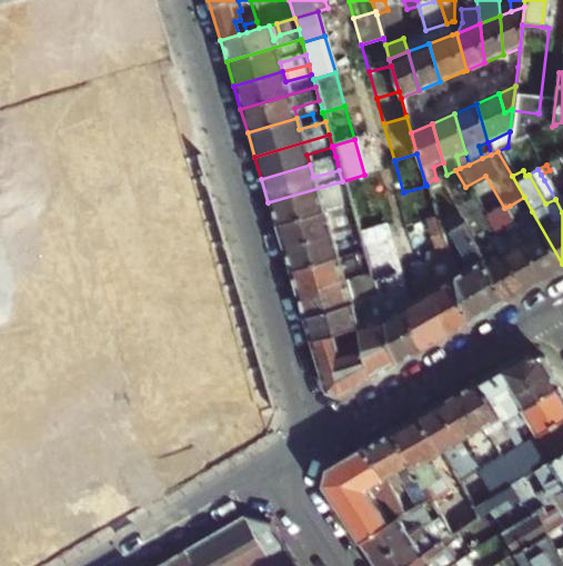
[(550,170),(541,175),(544,180),(553,176),(550,170)]
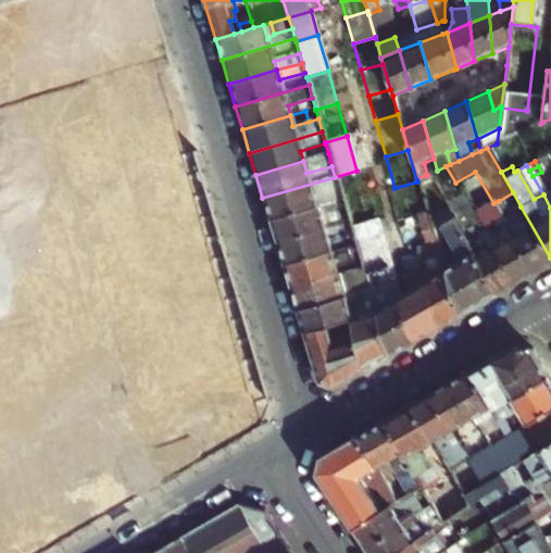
[(550,175),(547,168),(541,172),(533,176),(543,195),(550,208),(550,175)]
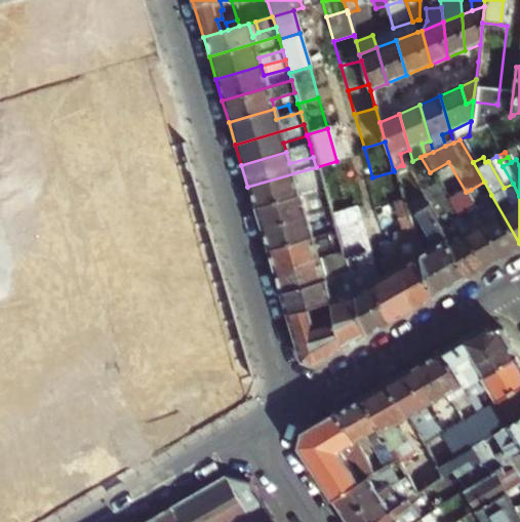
[(324,197),(345,191),(336,161),(316,167),(322,188),(324,197)]
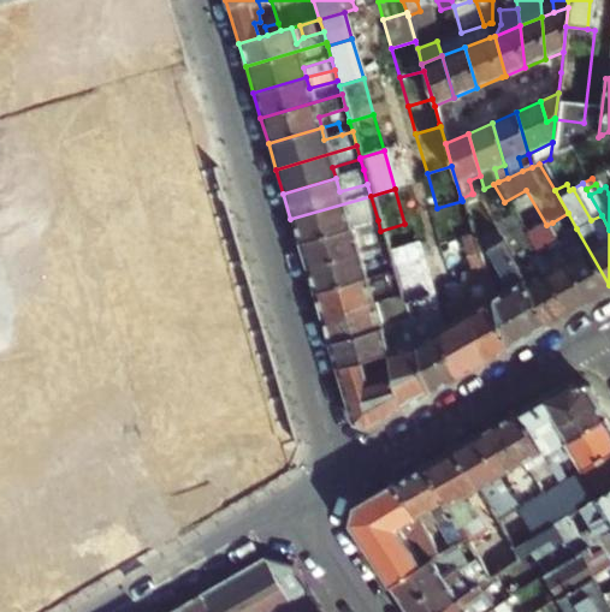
[(478,203),(472,194),(461,198),(462,201),(465,209),(478,203)]
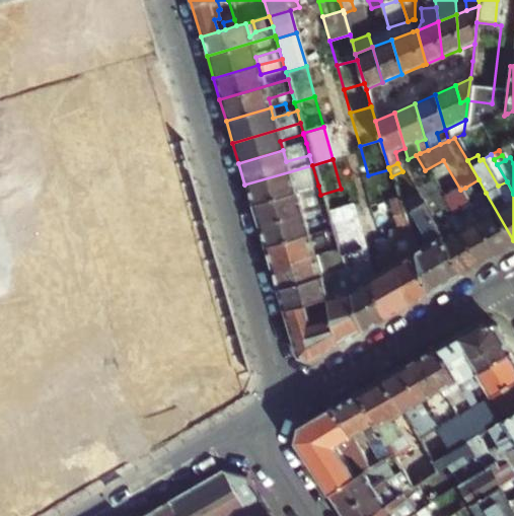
[(250,206),(295,192),(292,181),(307,177),(310,188),(318,186),(312,165),(244,185),(250,206)]
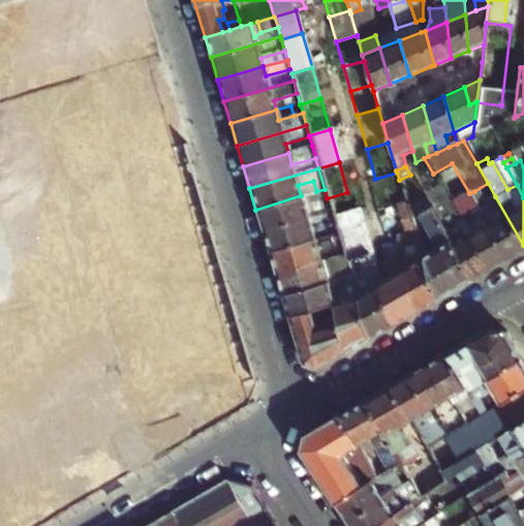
[(406,205),(399,180),(397,173),(375,179),(384,211),(406,205)]
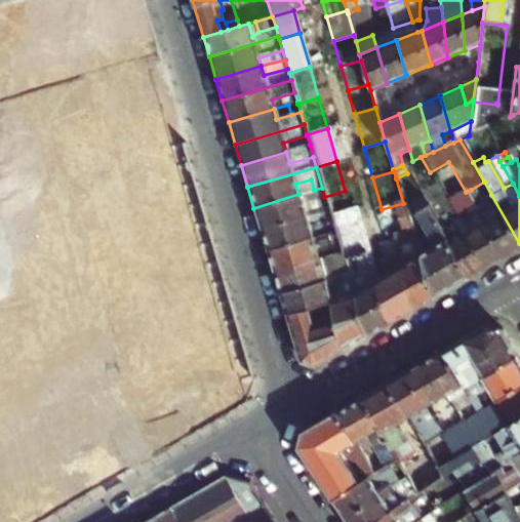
[(311,191),(314,190),(311,179),(295,184),(298,194),(311,191)]
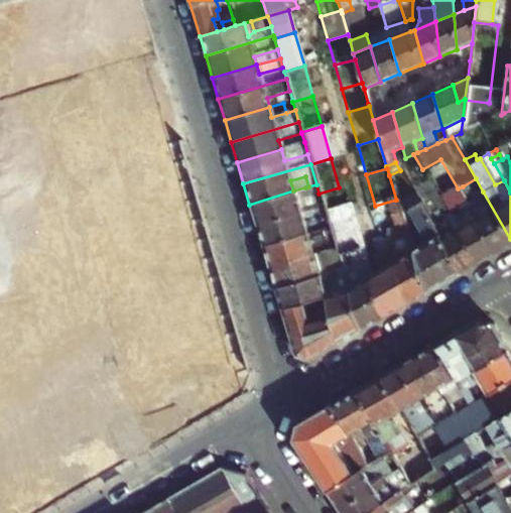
[(440,199),(428,179),(421,183),(431,201),(432,200),(435,205),(441,202),(440,199)]
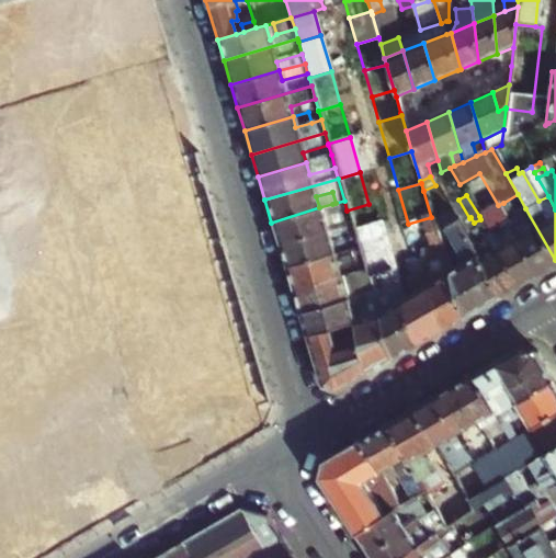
[(351,224),(347,211),(344,201),(336,203),(332,204),(339,228),(351,224)]
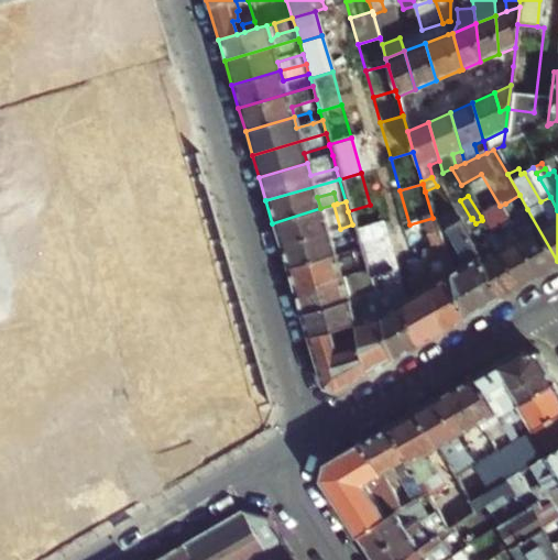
[(380,238),(370,205),(348,211),(352,224),(353,230),(356,238),(357,241),(358,244),(380,238)]
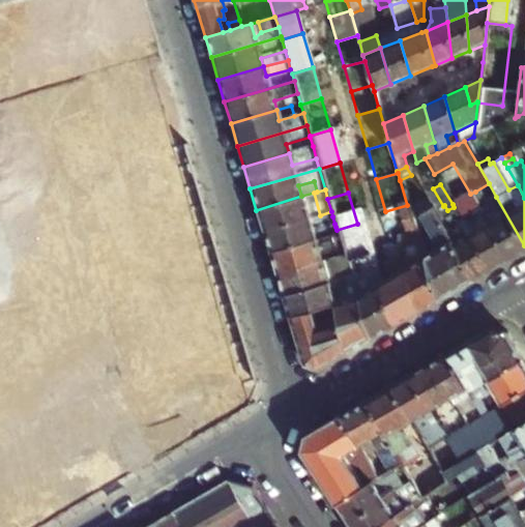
[(490,269),(507,259),(477,208),(473,200),(470,194),(453,204),(454,207),(490,269)]
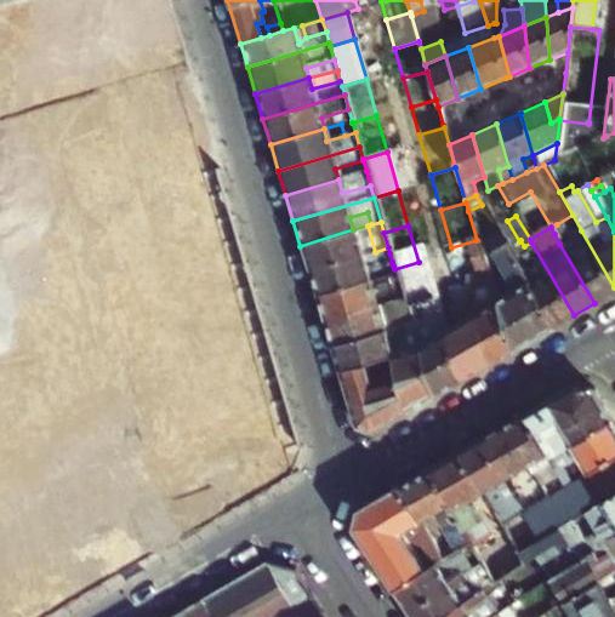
[(307,272),(360,256),(353,229),(300,246),(307,272)]
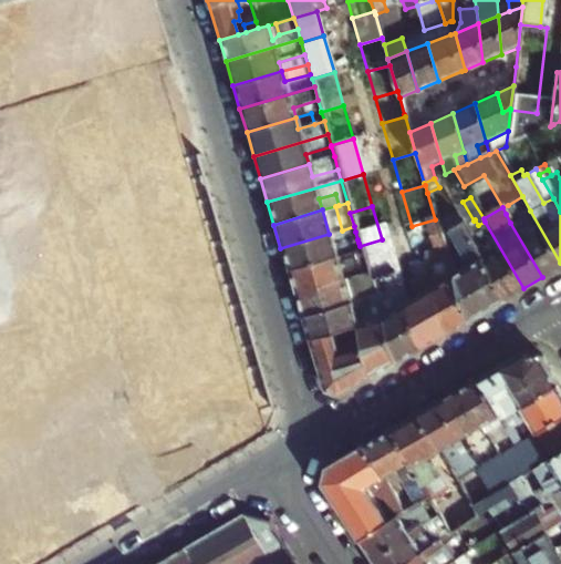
[(510,223),(542,277),(560,266),(560,263),(530,211),(510,223)]
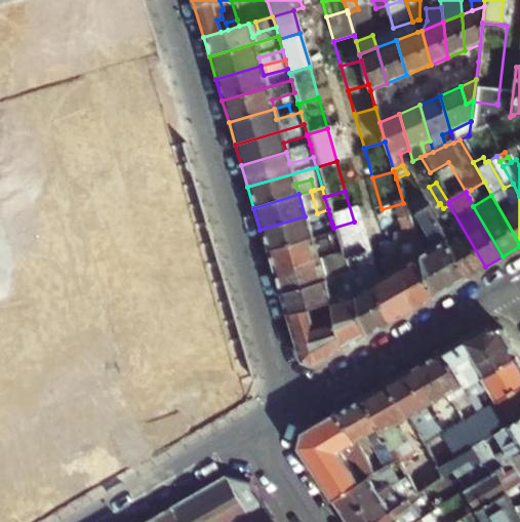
[(411,232),(403,203),(382,209),(390,239),(392,238),(405,234),(411,232)]
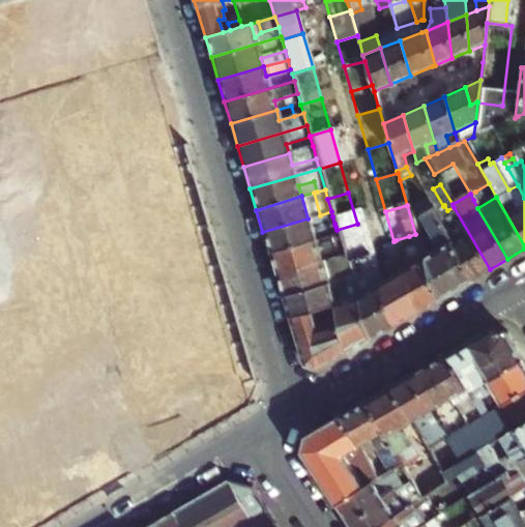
[(450,215),(439,223),(472,280),(490,269),(454,207),(447,210),(450,215)]
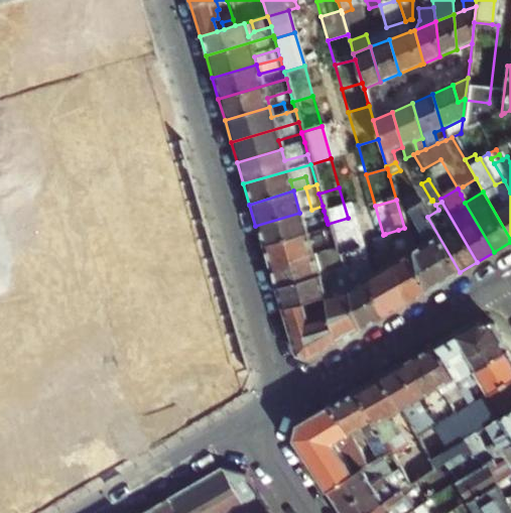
[(460,272),(427,217),(419,203),(406,211),(408,216),(410,216),(425,242),(410,251),(423,292),(460,272)]
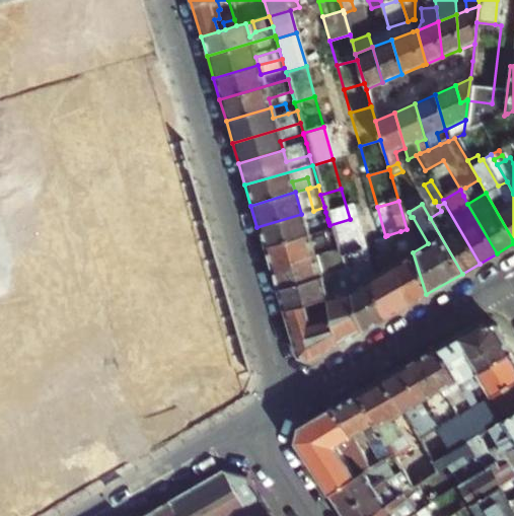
[(263,247),(331,227),(329,225),(328,222),(317,225),(313,211),(301,214),(257,227),(263,247)]
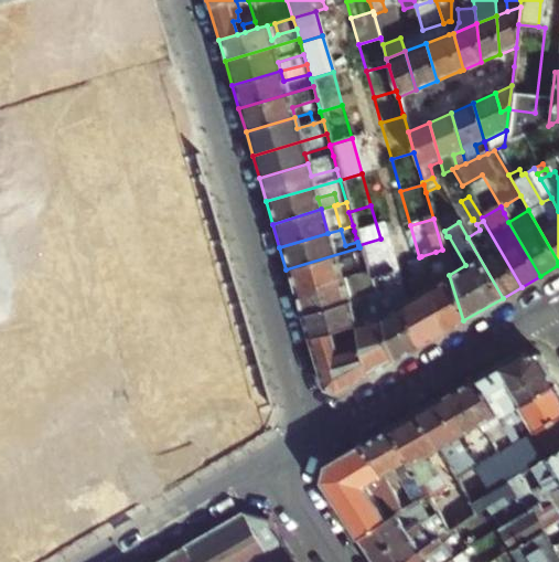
[(358,245),(359,247),(366,271),(366,273),(388,266),(380,239),(358,245)]
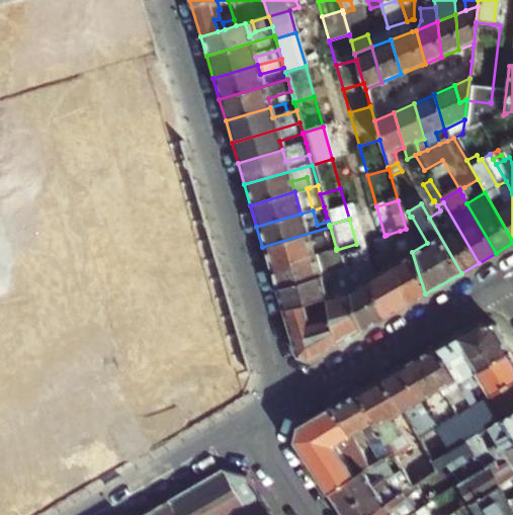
[(268,268),(313,255),(310,243),(326,238),(329,250),(336,248),(330,227),(262,247),(268,268)]
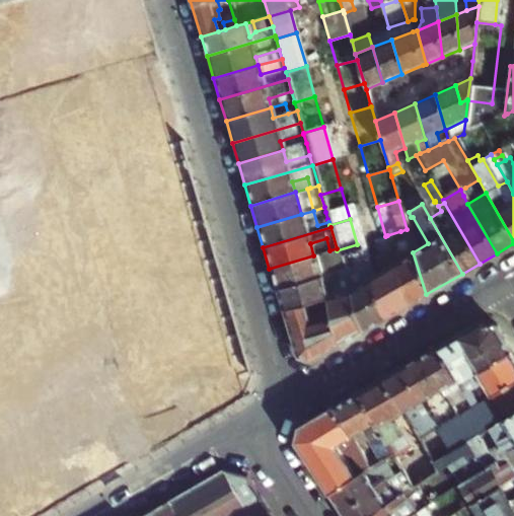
[(400,231),(387,235),(388,240),(402,236),(400,231)]
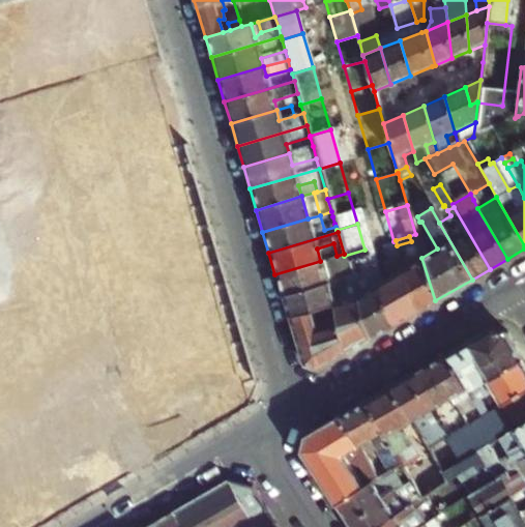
[(368,260),(365,250),(344,256),(346,261),(356,258),(358,262),(368,260)]
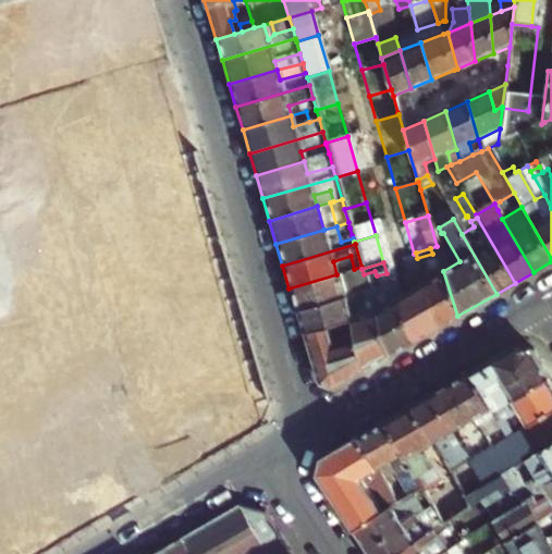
[(457,316),(443,271),(424,282),(437,328),(457,316)]
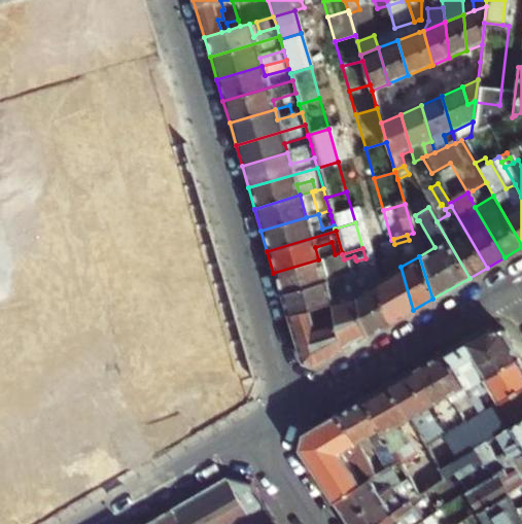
[(324,281),(318,259),(273,273),(280,294),(324,281)]
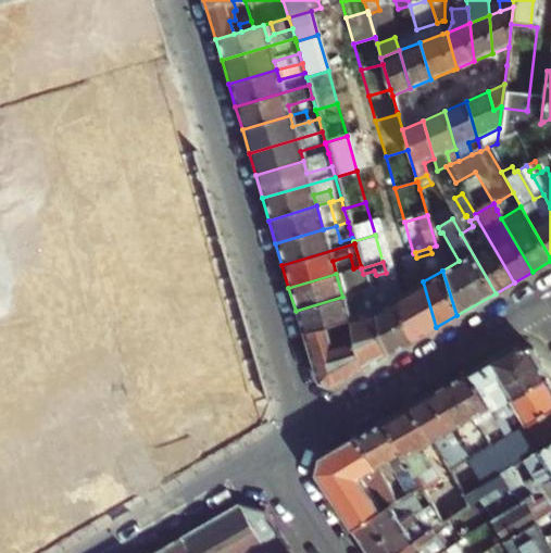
[(436,327),(423,281),(400,293),(397,296),(410,342),(413,341),(436,327)]
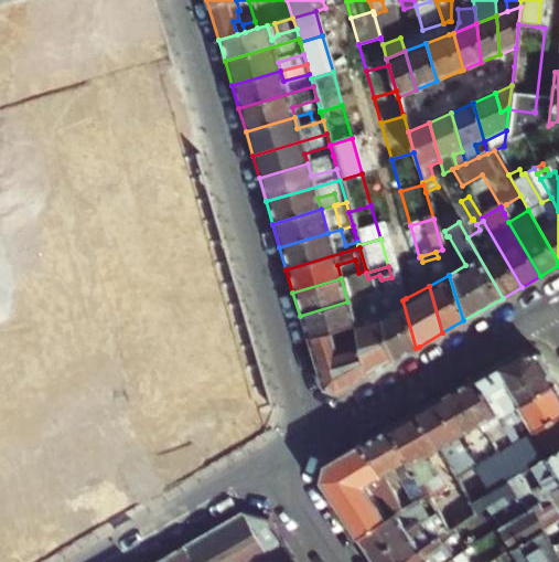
[(307,340),(354,326),(352,315),(369,306),(371,311),(377,309),(373,294),(347,301),(300,316),(307,340)]
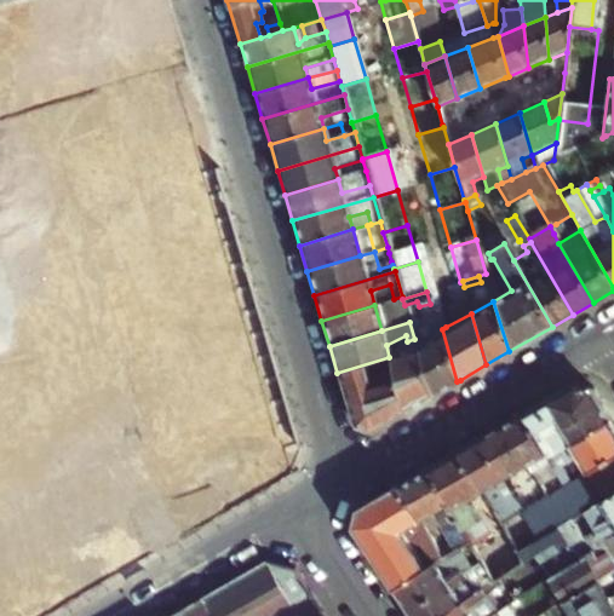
[(457,381),(442,329),(415,344),(431,396),(457,381)]
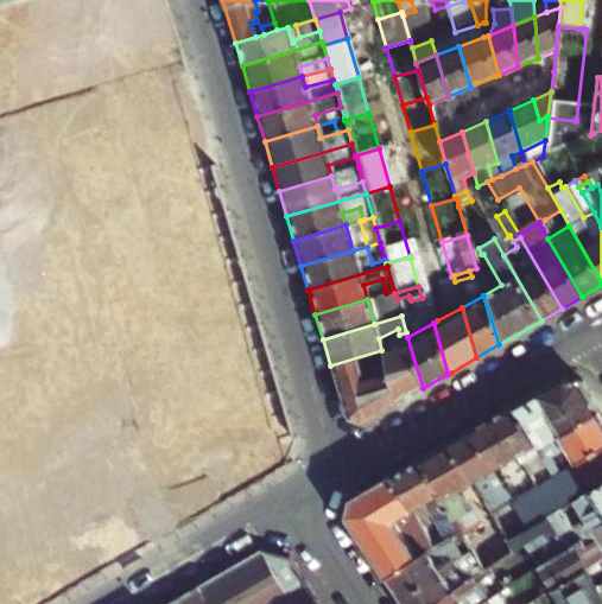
[(407,337),(406,332),(399,335),(398,329),(379,338),(381,350),(407,337)]
